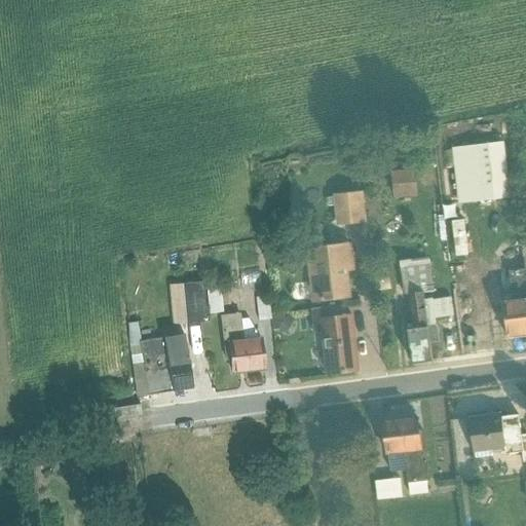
[(467,145),(468,203),(524,202),(523,144),(467,145)]
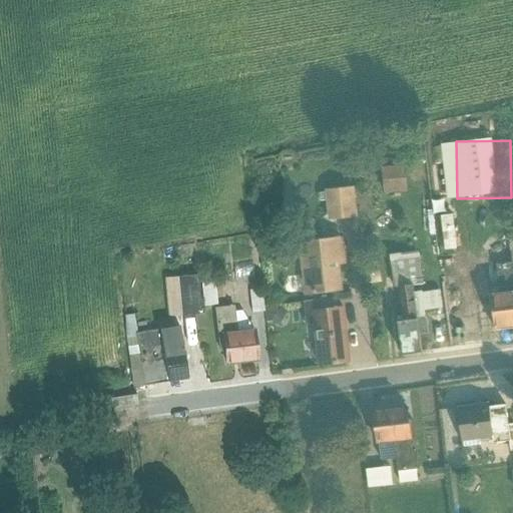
[(350,188),(322,190),(323,218),(351,217),(350,188)]
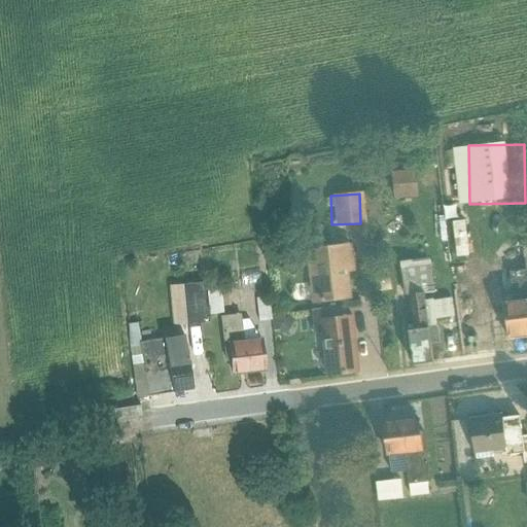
[(437,199),(410,207),(414,222),(443,214),(437,199)]
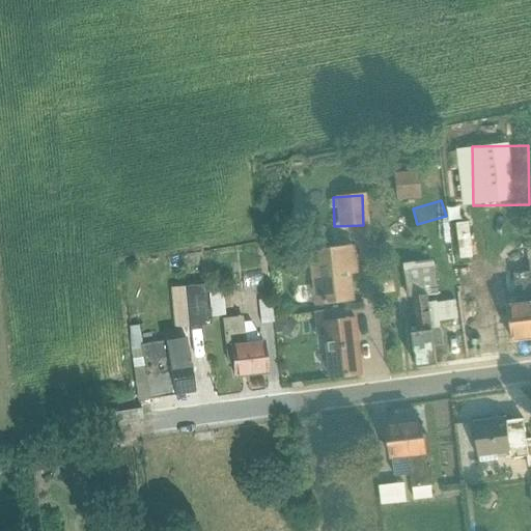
[(527,224),(486,225),(487,262),(529,261),(527,224)]
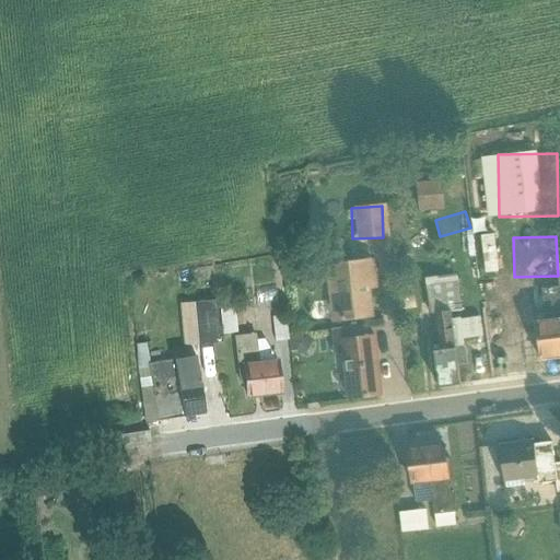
[(334,321),(378,317),(373,259),(328,263),(334,321)]
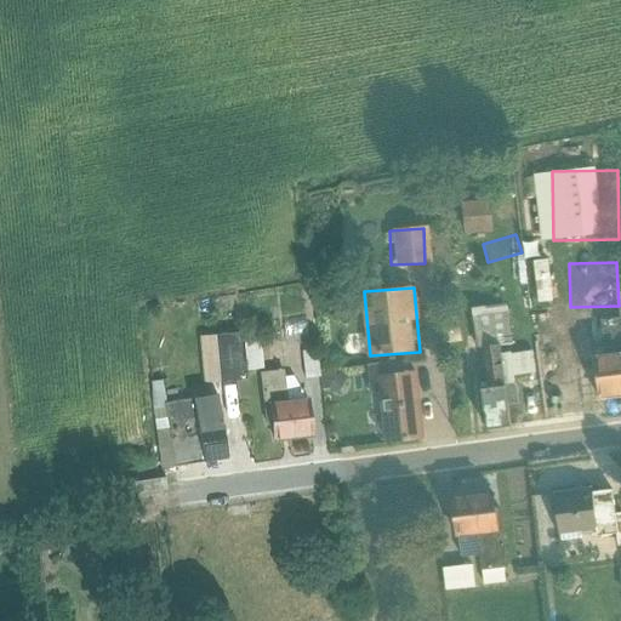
[(489,311),(495,348),(530,342),(524,305),(489,311)]
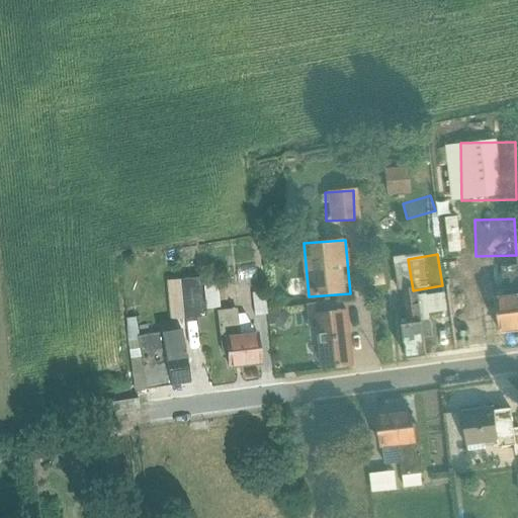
[(517,261),(517,254),(504,256),(509,290),(517,288),(517,261)]
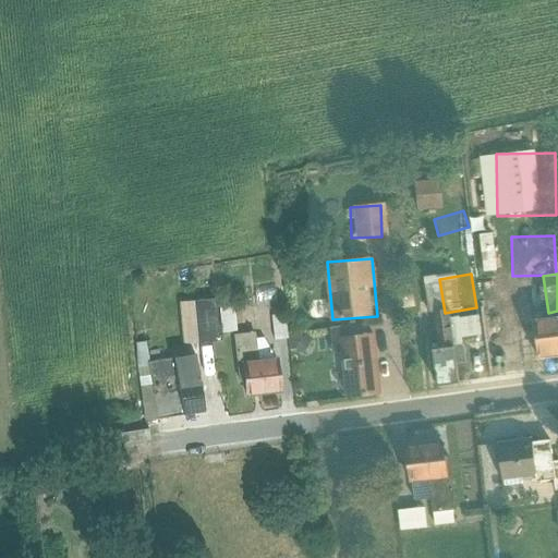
[(225,342),(220,300),(199,302),(204,343),(225,342)]
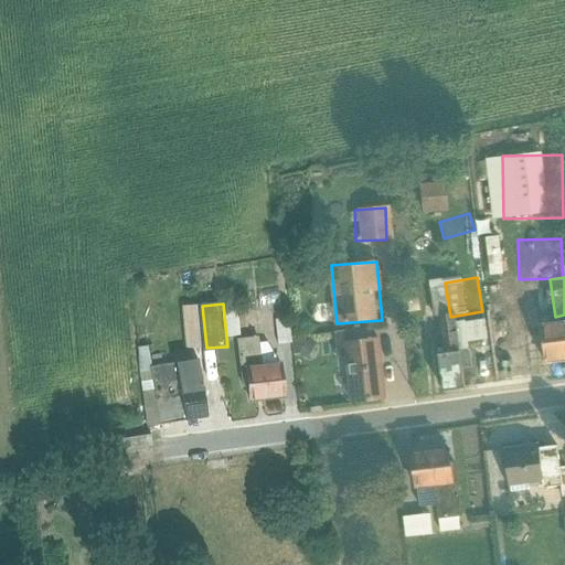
[(564,363),(564,321),(544,324),(550,365),(564,363)]
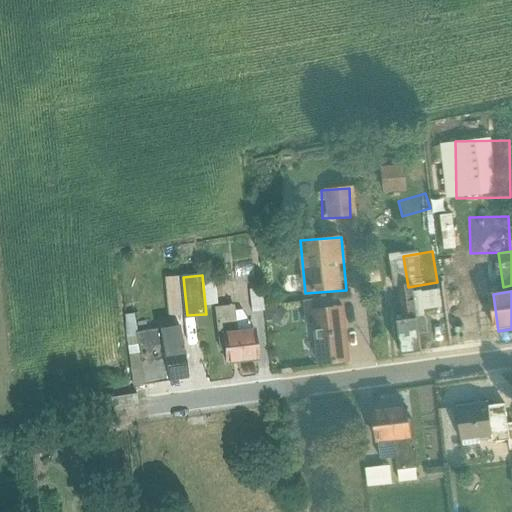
[(317,366),(351,362),(345,306),(310,310),(317,366)]
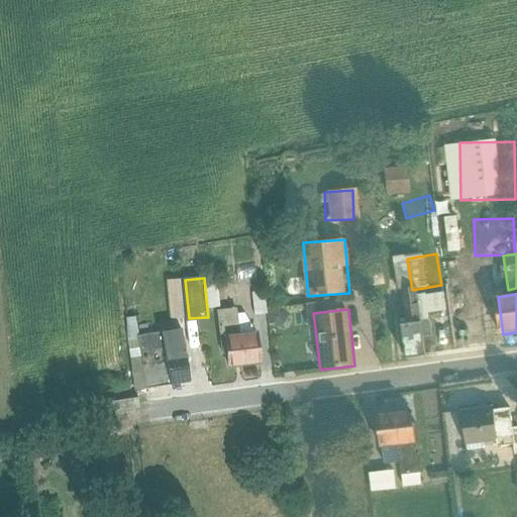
[(228,367),(263,365),(261,332),(240,334),(238,311),(224,312),(228,367)]
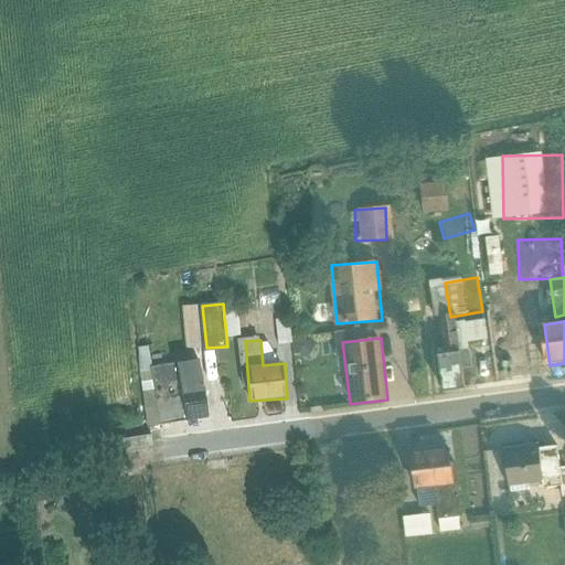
[(339,344),(307,345),(307,369),(340,368),(339,344)]
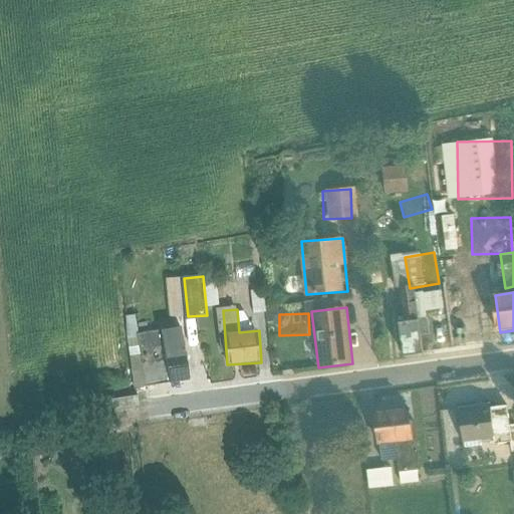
[(153,316),(140,316),(141,343),(154,343),(153,316)]
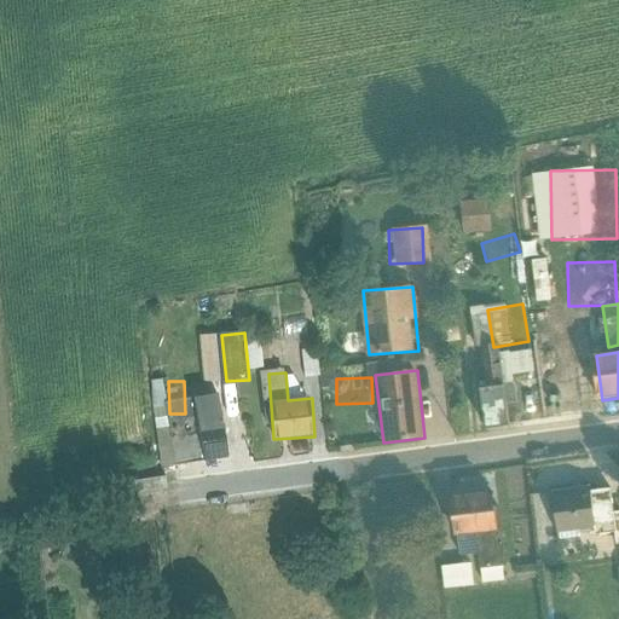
[(487,429),(510,426),(505,383),(482,387),(487,429)]
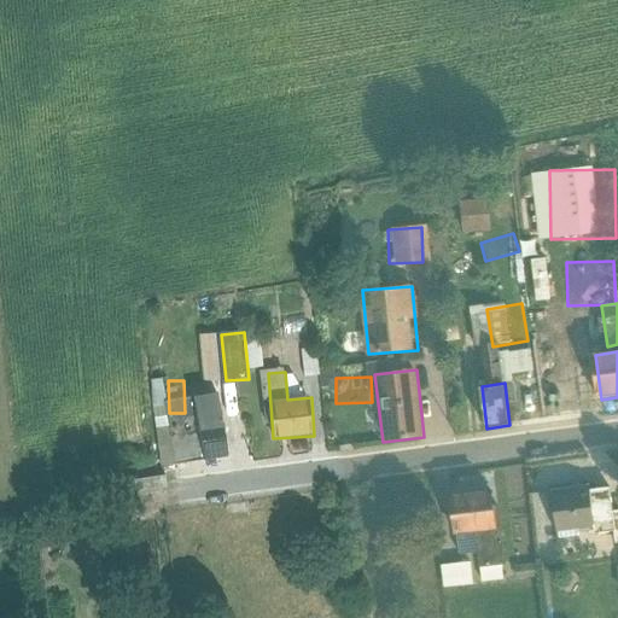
[(207,464),(231,460),(221,395),(197,398),(207,464)]
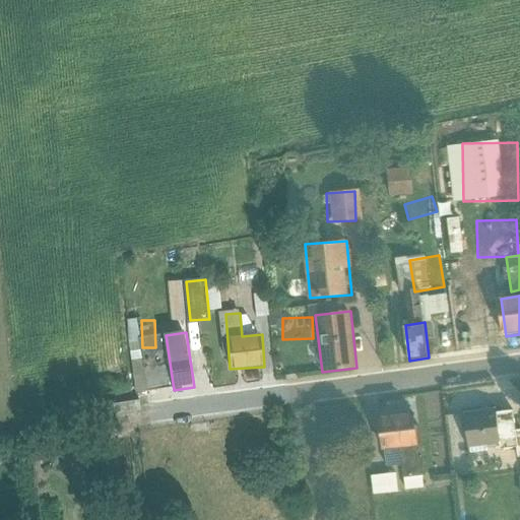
[(384,448),(419,443),(414,407),(379,412),(384,448)]
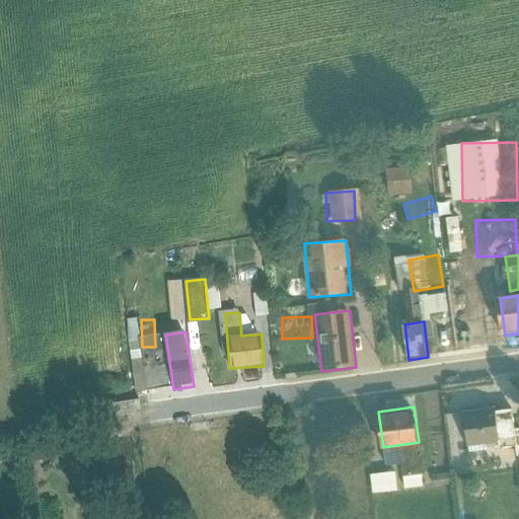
[(518,427),(510,428),(509,410),(494,412),(492,406),(458,412),(459,460),(465,460),(466,470),(487,469),(486,448),(512,448),(514,456),(518,455),(518,427)]
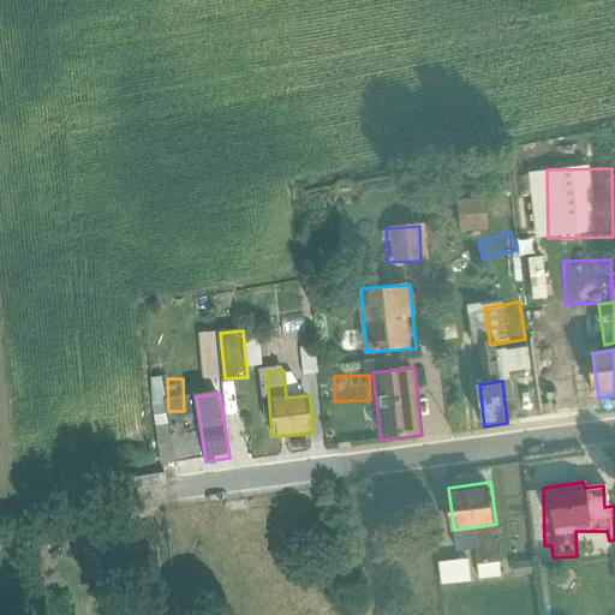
[(465,559),(437,561),(440,584),(469,580),(465,559)]
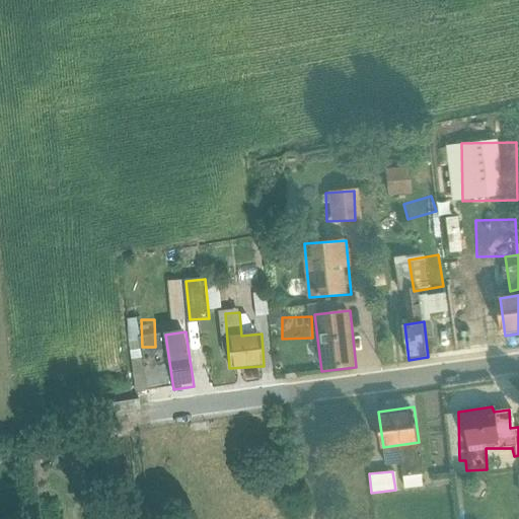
[(420,474),(400,475),(401,487),(421,487),(420,474)]
